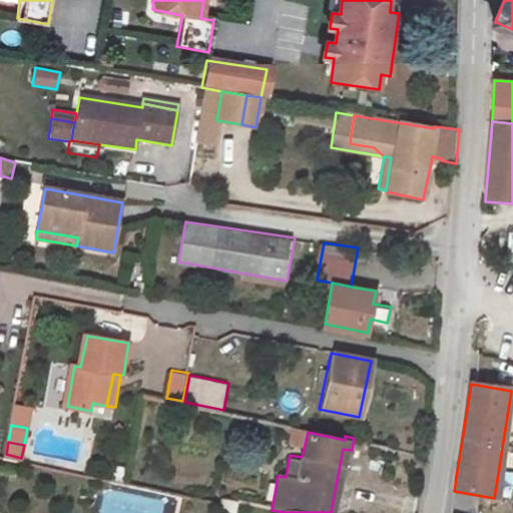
[(221,498),(217,512),(218,512),(232,512),(236,501),(221,498)]
